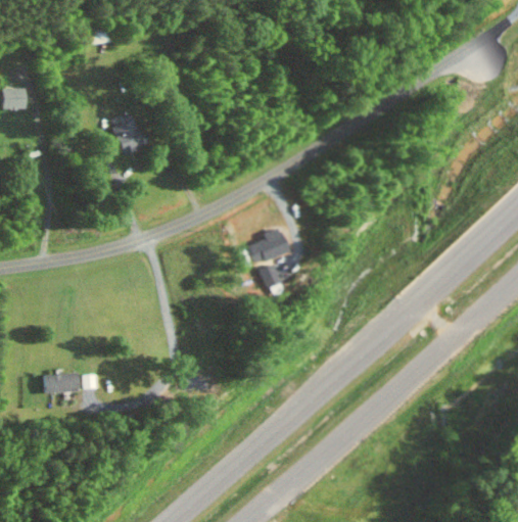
[(26,89),(3,89),(3,109),(27,109),(26,89)]
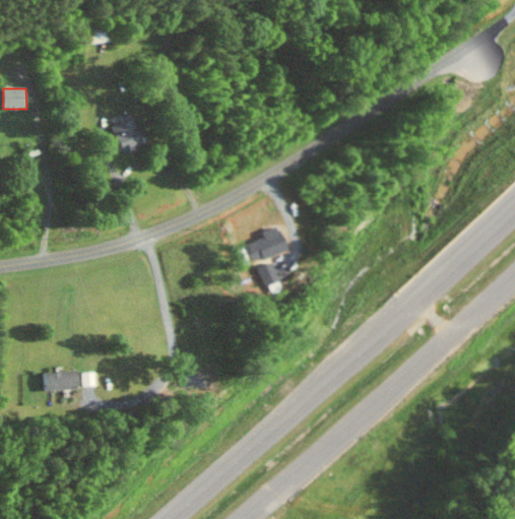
[(114,127),(123,153),(150,144),(147,135),(141,137),(134,114),(123,118),(125,123),(114,127)]
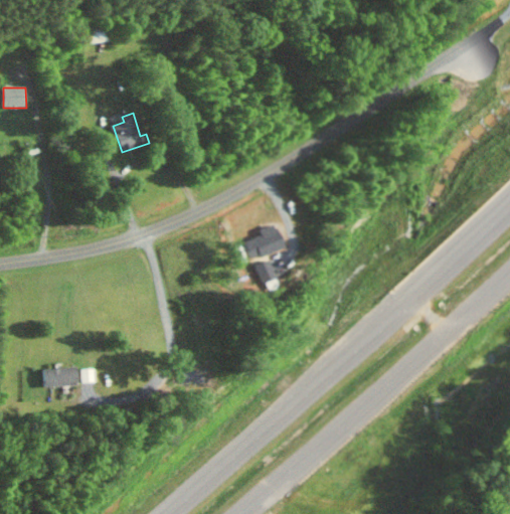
[(259,230),(261,235),(245,242),(253,260),(283,246),(273,224),(259,230)]
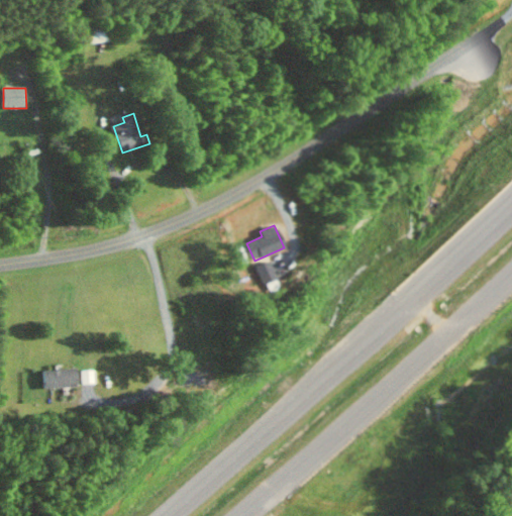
[(259,267),(265,285),(279,280),(273,262),(259,267)]
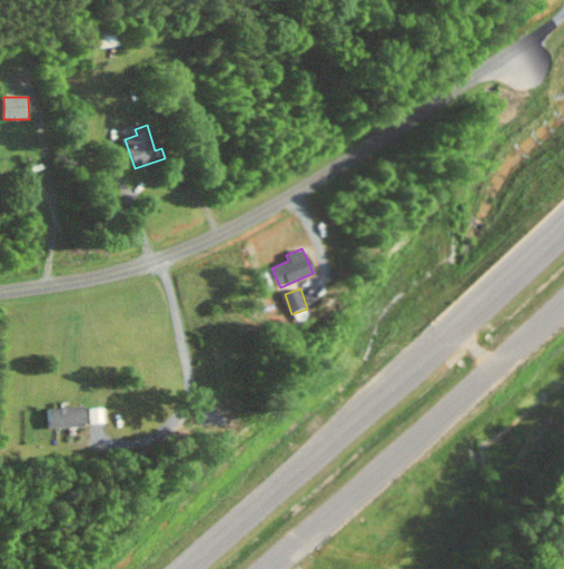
[(49,408),(49,428),(88,427),(87,406),(49,408)]
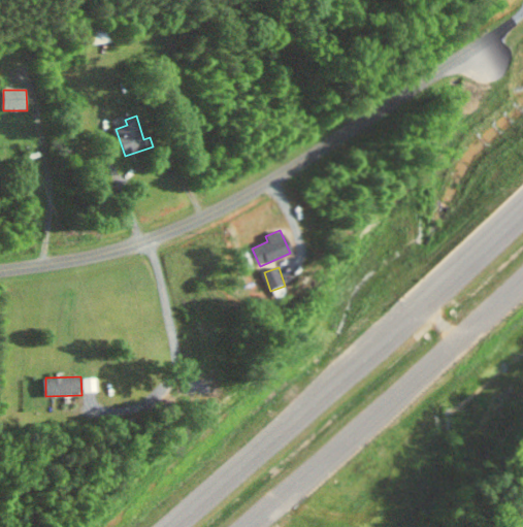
[(87,392),(100,391),(99,377),(86,379),(87,392)]
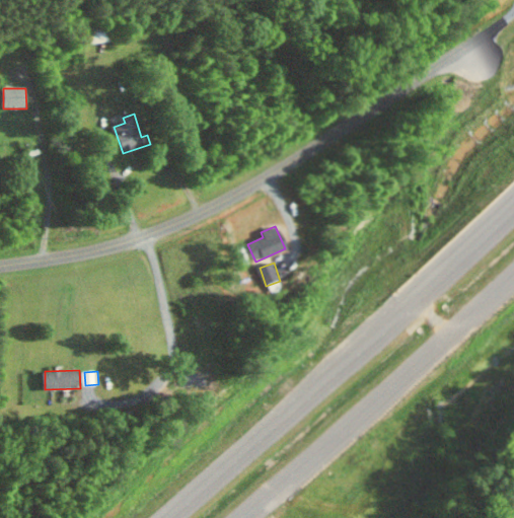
All buildings are outlined.
